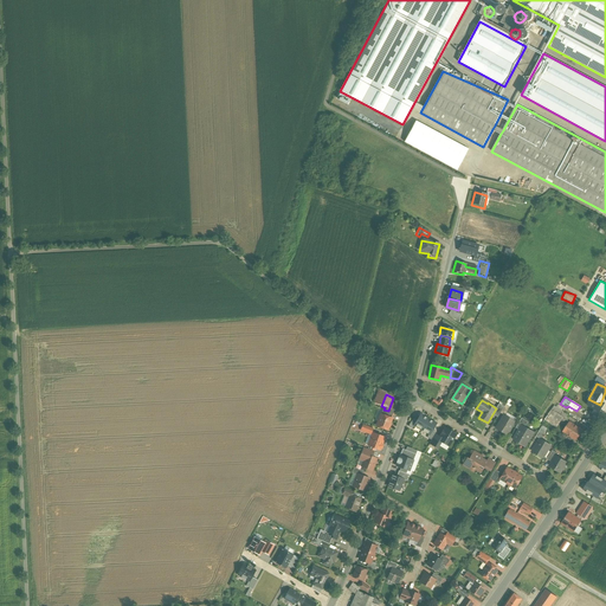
[(496,408),(492,414),(497,417),(500,413),(504,407),(498,404),(496,408)]
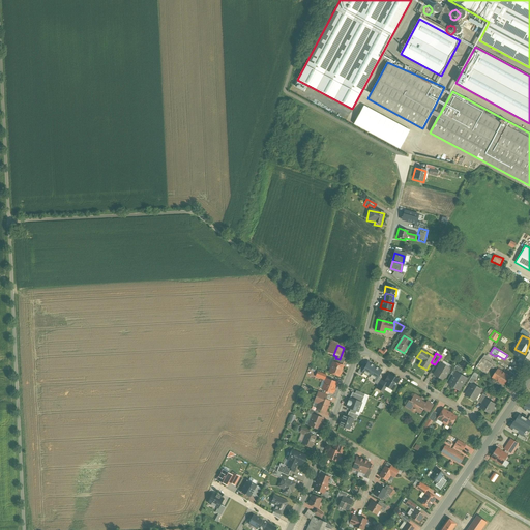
[(437,361),(440,363),(441,364),(446,356),(442,354),(441,356),(437,361)]
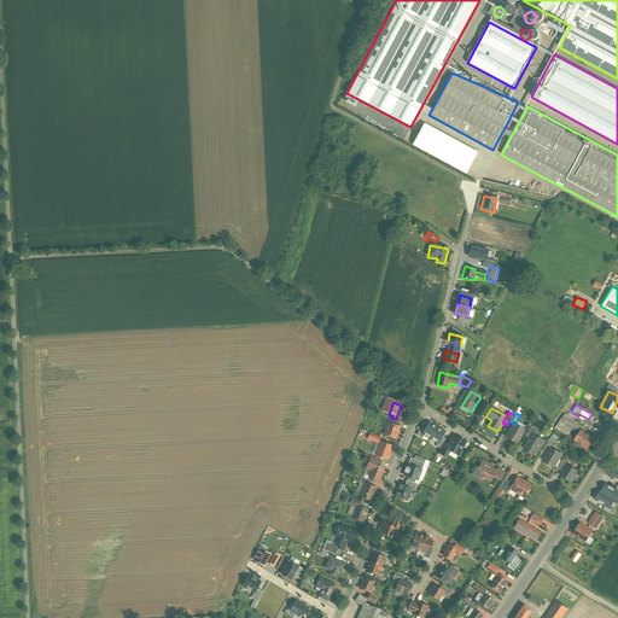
[(564,413),(554,429),(567,436),(573,426),(577,430),(581,424),(564,413)]
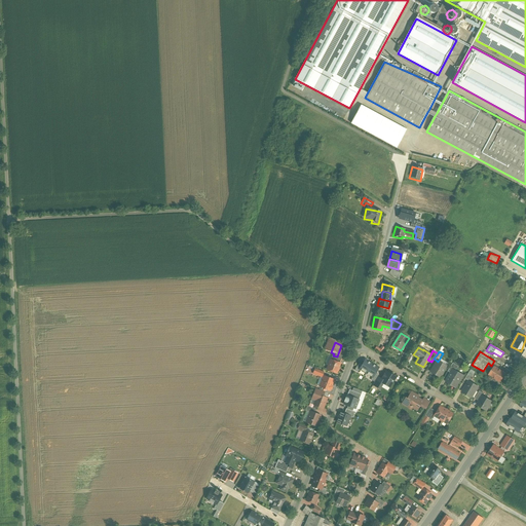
[(341,362),(330,359),(325,371),(336,376),(341,362)]
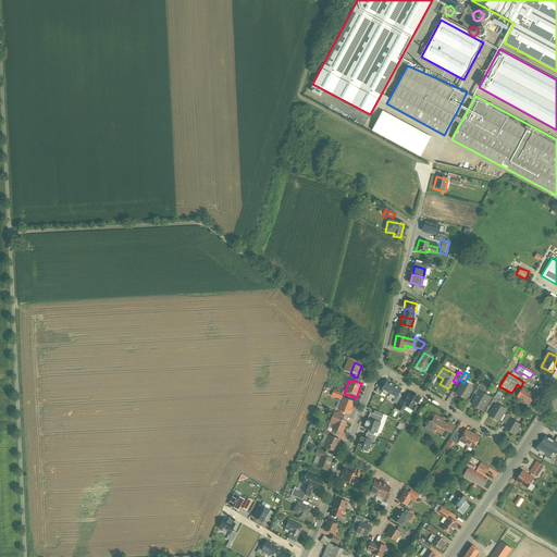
[(387,381),(381,392),(387,395),(394,385),(387,381)]
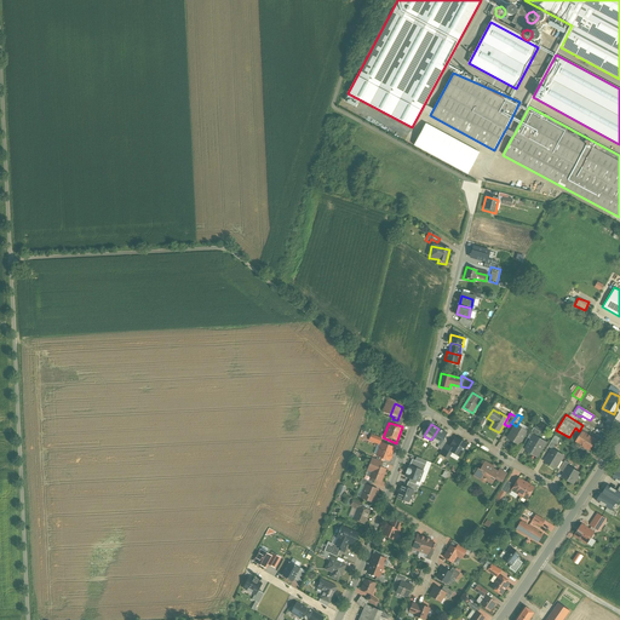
[(516,426),(515,425),(507,438),(505,442),(510,445),(512,442),(518,445),(526,431),(516,426)]
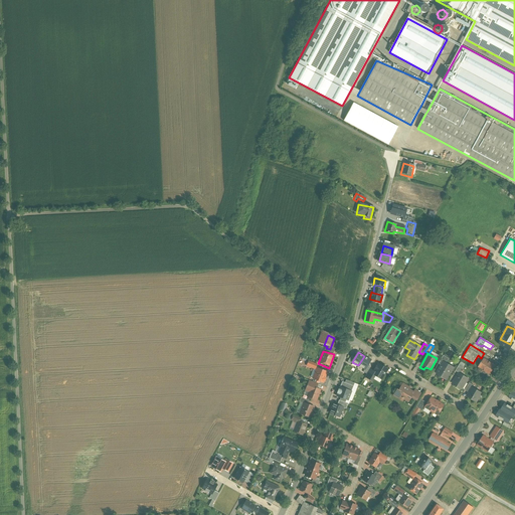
[(442,365),(444,361),(446,363),(449,358),(444,355),(439,363),(442,365)]
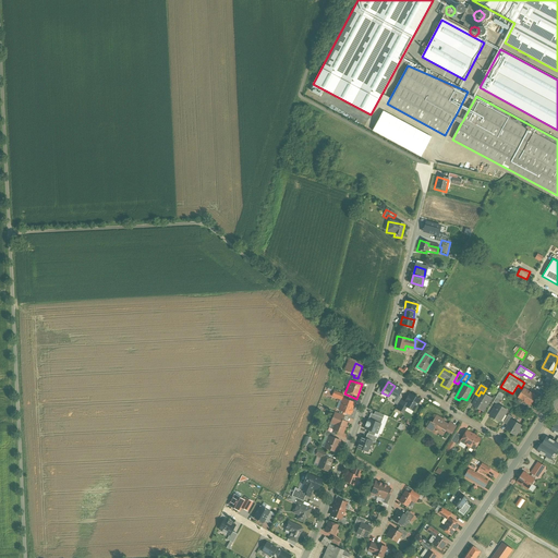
[(395,386),(388,396),(396,400),(401,390),(395,386)]
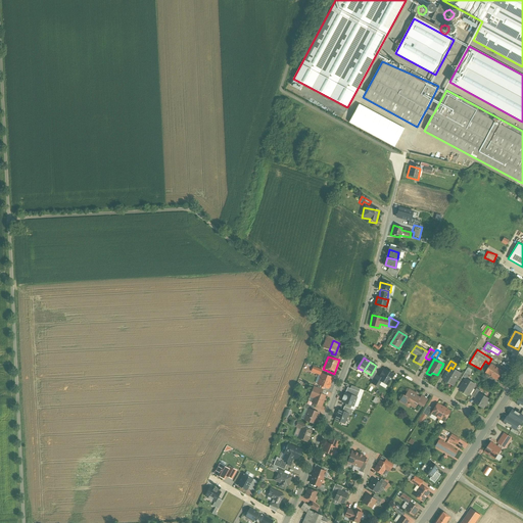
[(505,371),(491,364),(486,370),(500,378),(505,371)]
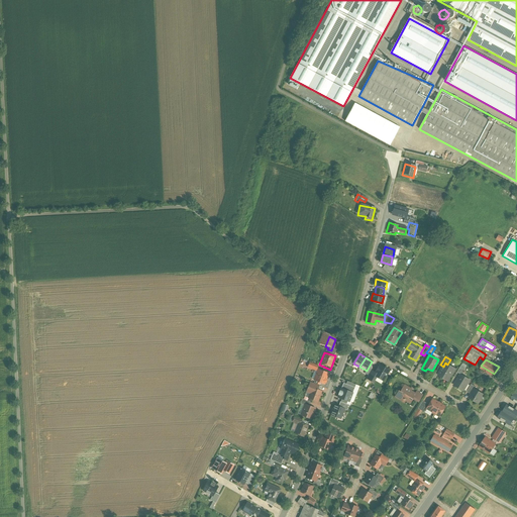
[(447,365),(445,363),(443,367),(438,375),(448,381),(455,369),(447,365)]
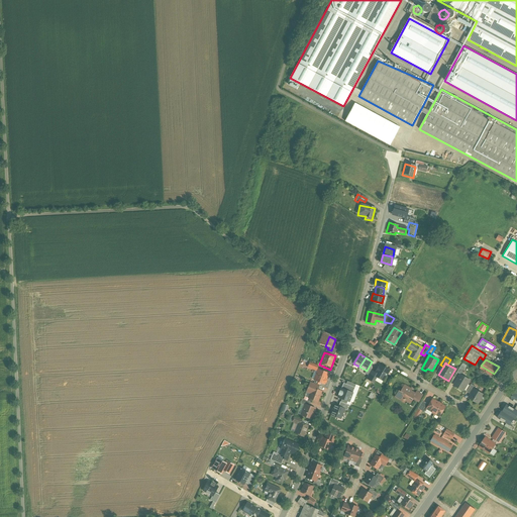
[(389,370),(379,364),(375,372),(372,370),(367,379),(373,382),(377,377),(383,380),(389,370)]
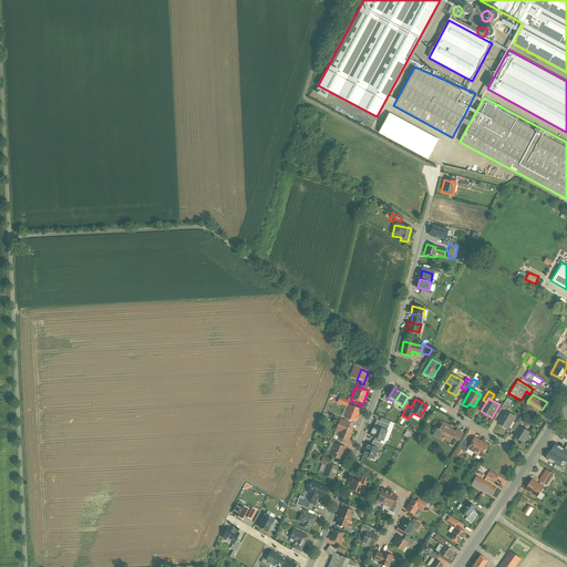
[(502,409),(505,411),(511,403),(506,400),(502,409)]
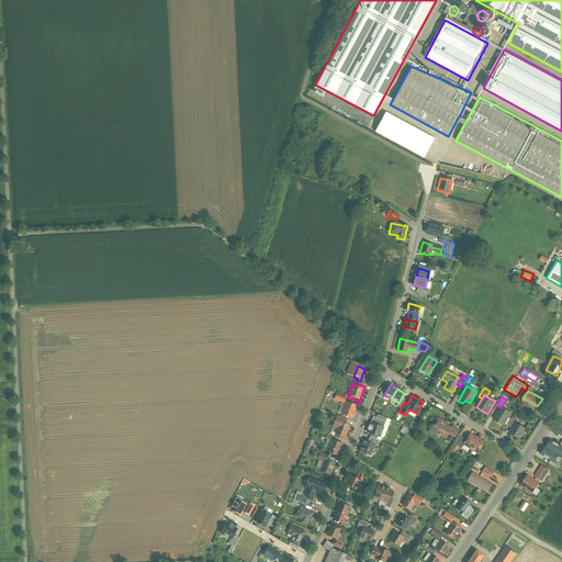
[(537,406),(523,397),(518,405),(532,414),(537,406)]
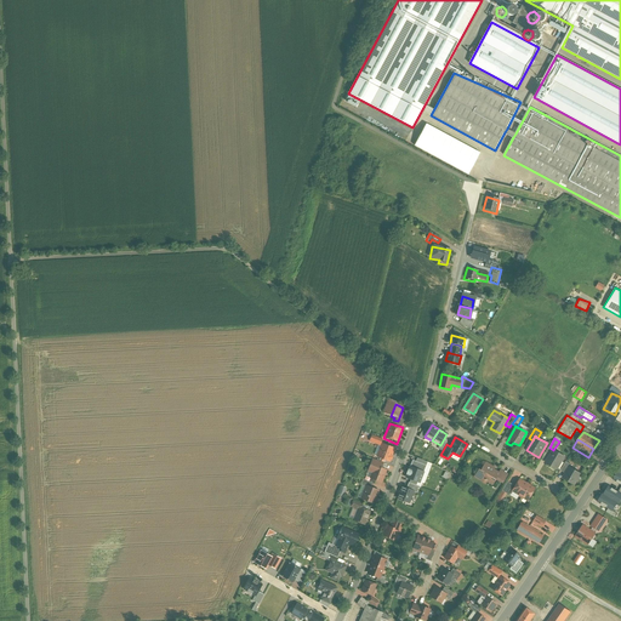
[(394,449),(381,444),(376,457),(389,462),(394,449)]
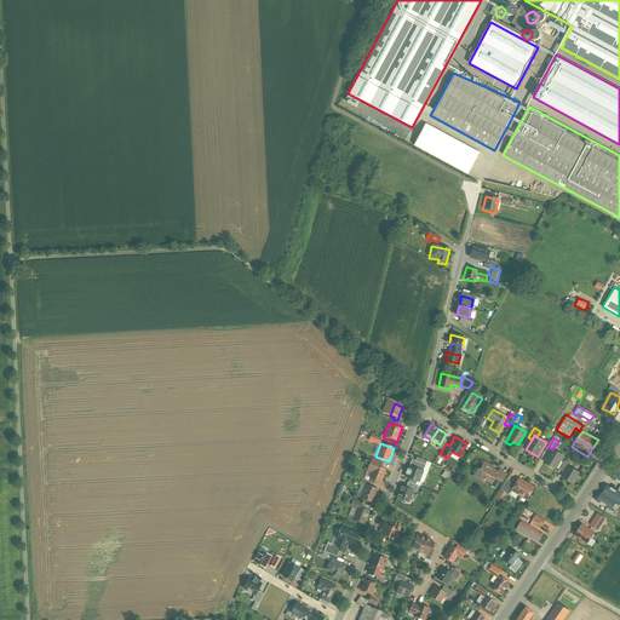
[(552,449),(545,461),(556,469),(563,455),(552,449)]
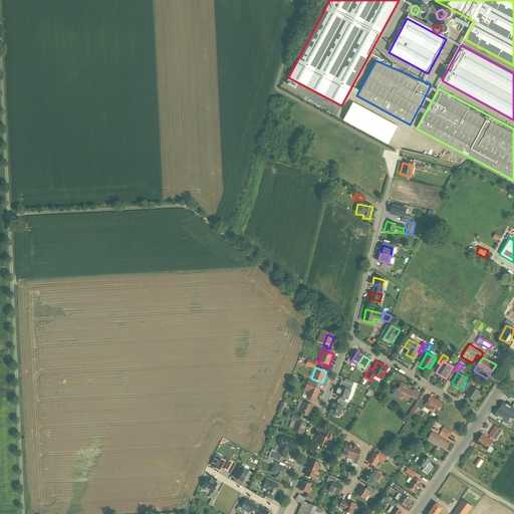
[(322,386),(307,379),(302,391),(307,393),(305,397),(315,401),(322,386)]
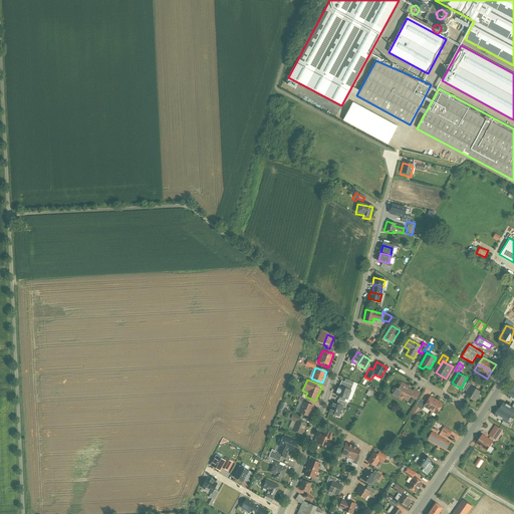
[(340,379),(334,395),(347,400),(351,390),(350,389),(352,384),(340,379)]
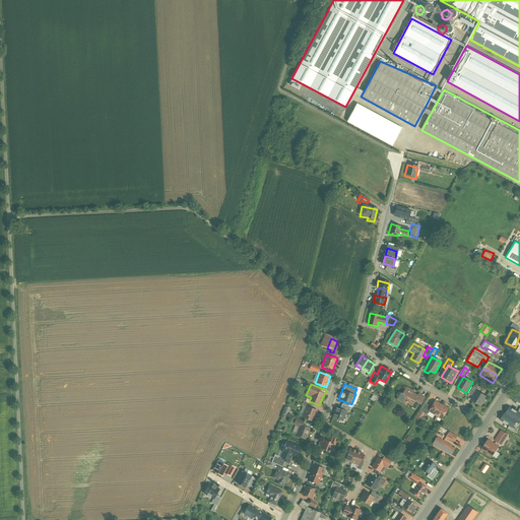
[(404,386),(396,400),(410,409),(414,403),(419,406),(425,398),(404,386)]
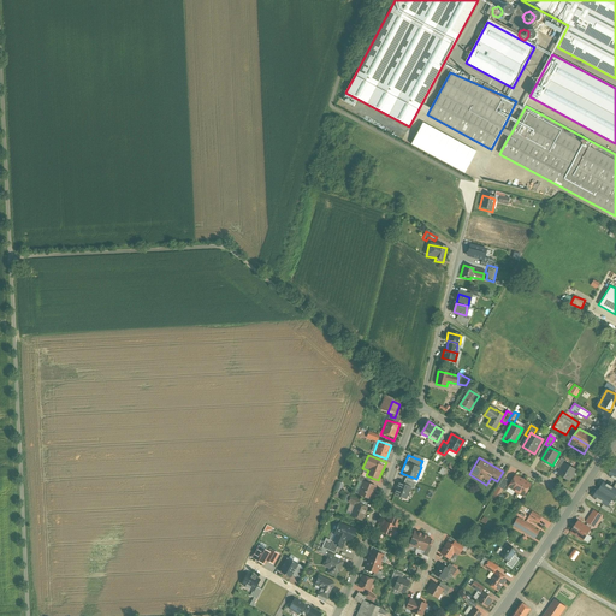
[(556,467),(561,469),(566,463),(567,461),(562,457),(556,467)]
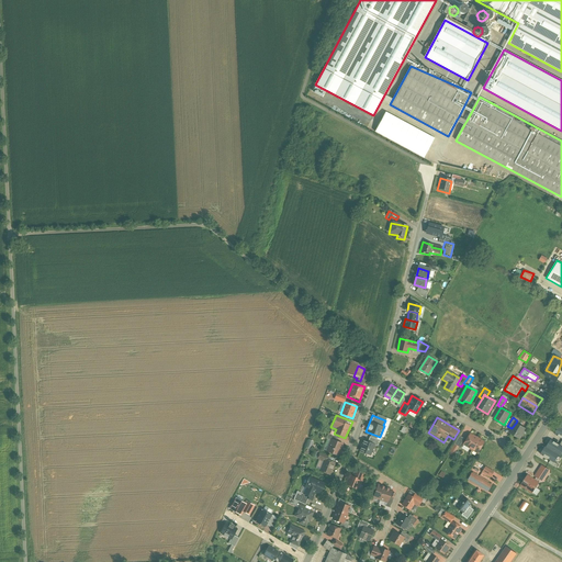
[(516,423),(512,428),(509,433),(519,438),(526,429),(516,423)]
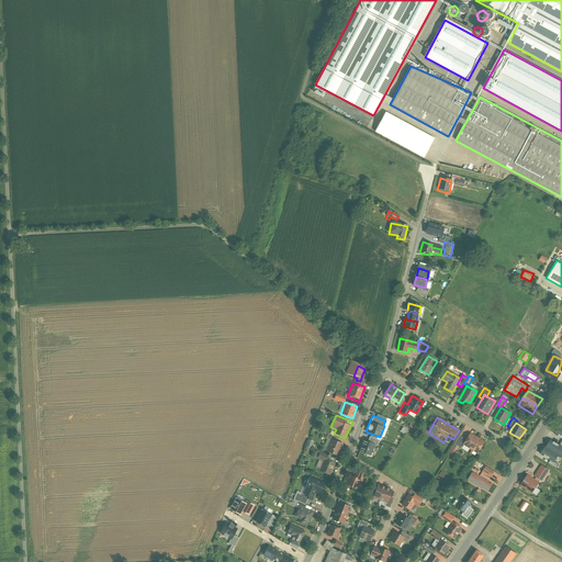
[(469,434),(461,448),(476,457),(485,442),(476,438),(469,434)]
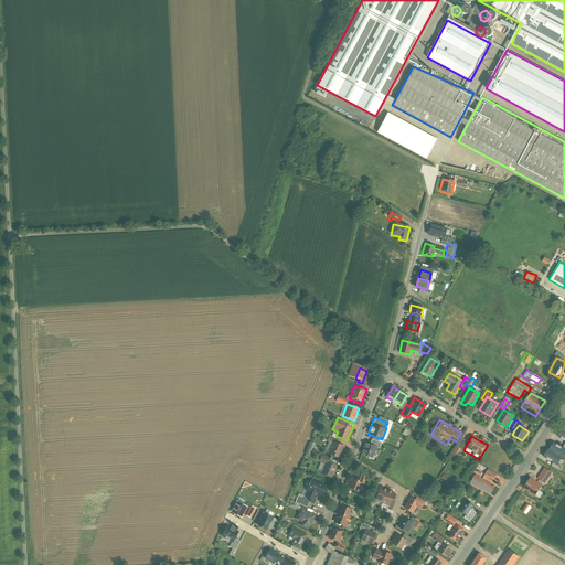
[(364,440),(360,451),(372,456),(375,446),(379,448),(381,441),(371,438),(370,443),(364,440)]
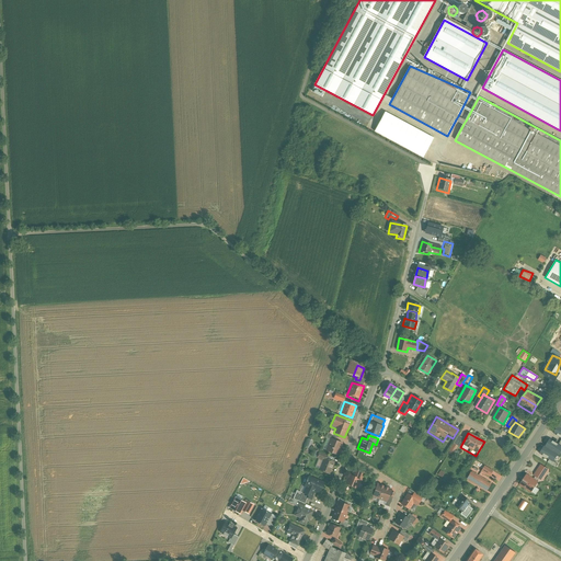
[(343,443),(330,437),(324,451),(338,457),(343,443)]
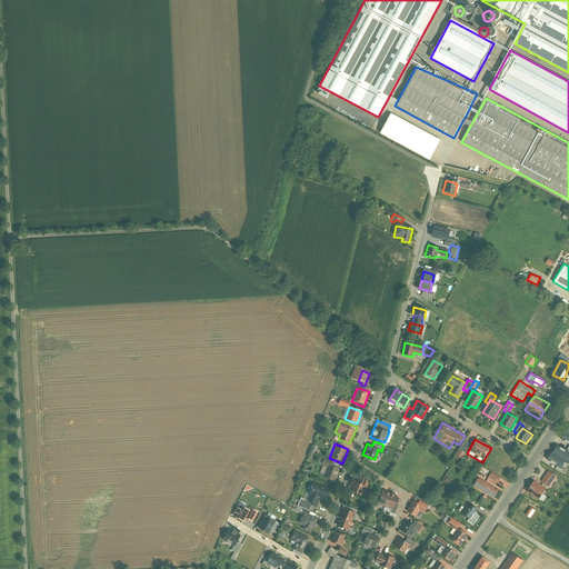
[(568,451),(567,450),(557,445),(552,452),(567,460),(568,456),(568,451)]
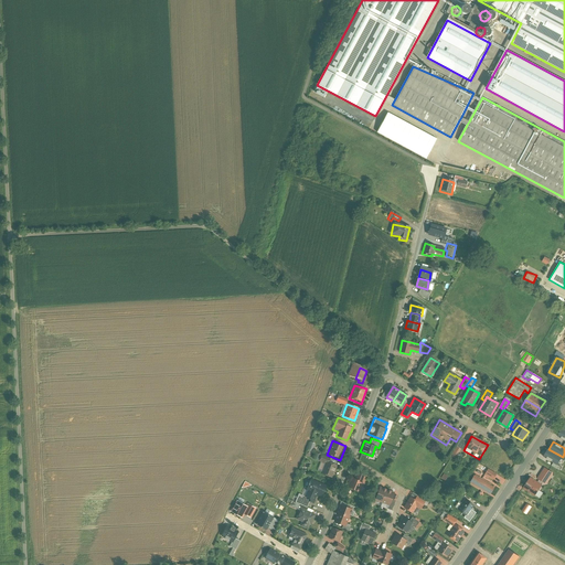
[(563,457),(548,449),(544,457),(553,462),(558,465),(563,457)]
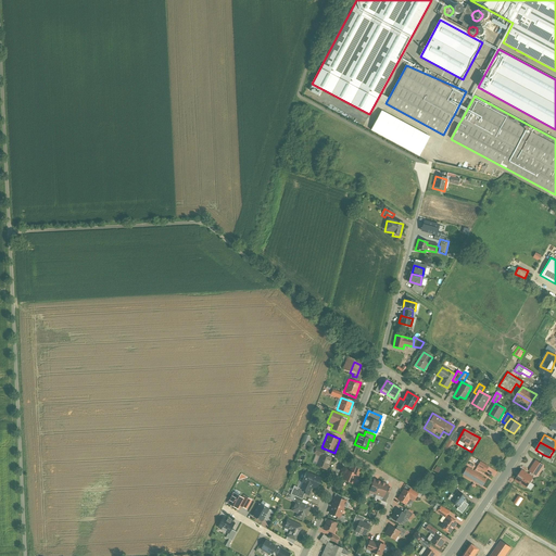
[(312,454),(318,456),(314,467),(325,471),(332,453),(314,446),(312,454)]
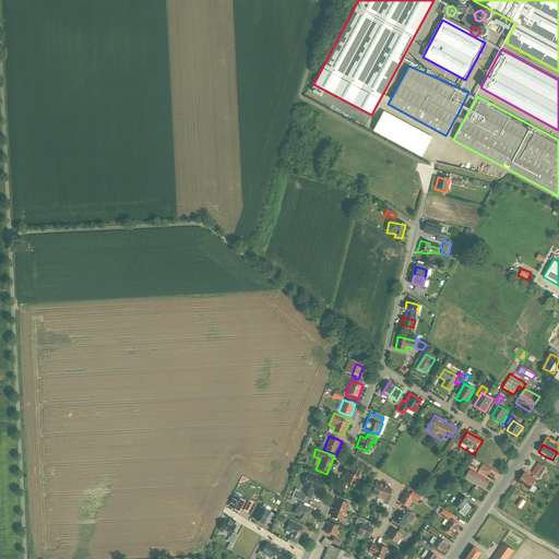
[(538,462),(531,474),(540,479),(547,468),(538,462)]
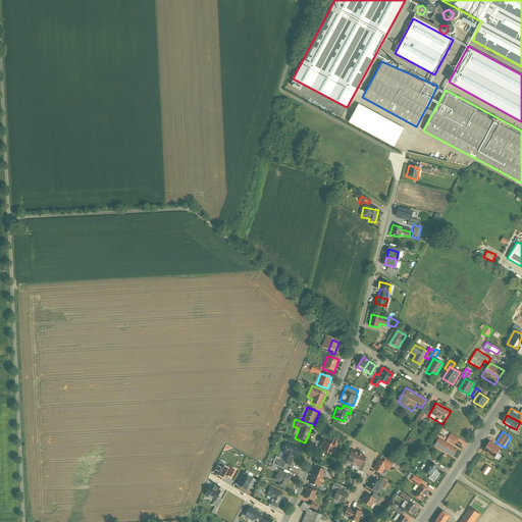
[(459,438),(451,433),(448,438),(455,444),(459,438)]
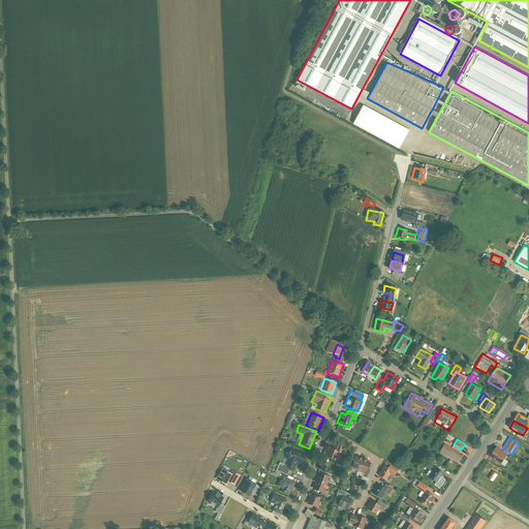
[(343,446),(335,443),(332,449),(329,448),(325,457),(337,462),(343,446)]
